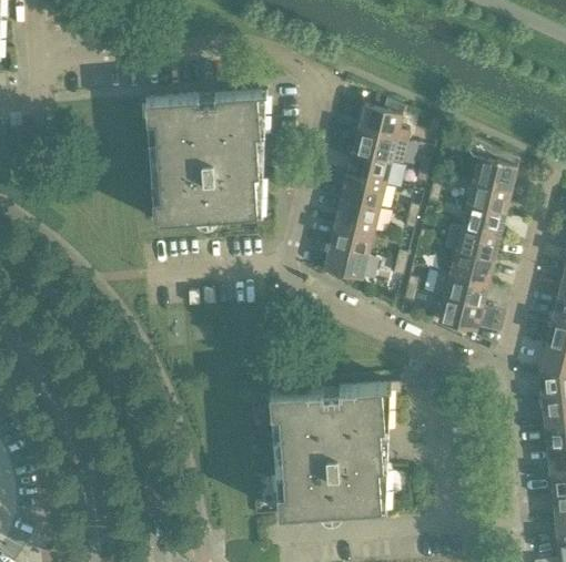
[(198,99),(143,102),(145,125),(153,124),(160,203),(151,203),(153,225),(204,222),(256,217),(256,216),(255,216),(253,177),(261,177),(262,175),(264,96),(265,96),(265,94),(261,94),(213,98),(213,100),(198,101),(198,99)]
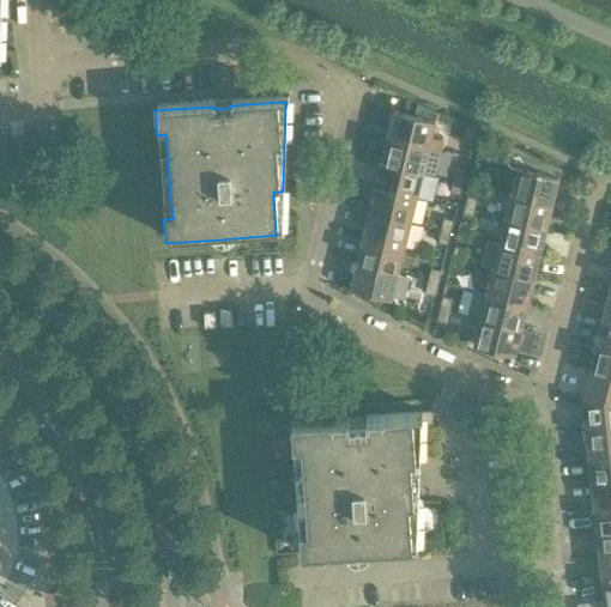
[(392,116),(386,143),(439,156),(441,145),(429,143),(435,119),(416,109),(412,122),(392,116)]
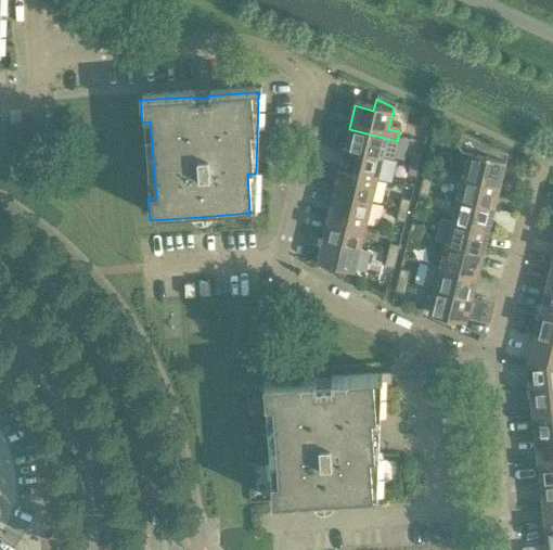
[(416,132),(426,135),(429,124),(420,119),(416,132)]
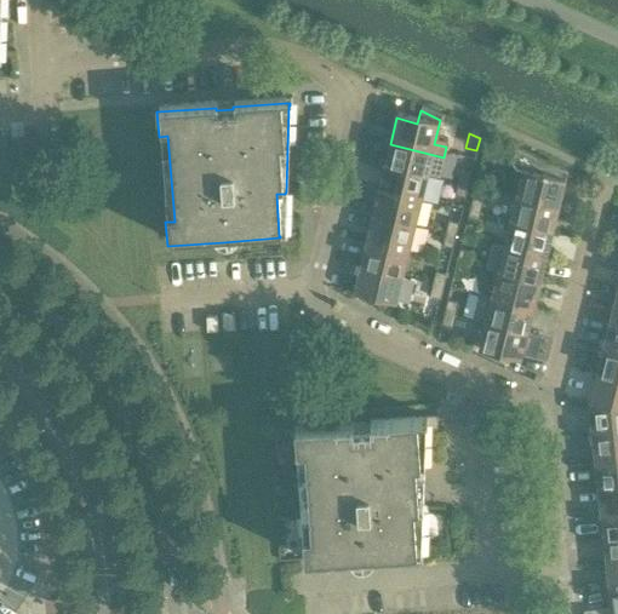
[(482,155),(493,158),(496,145),(486,141),(482,155)]
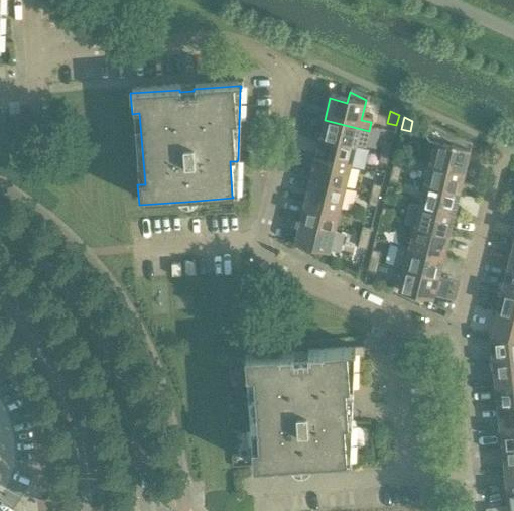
[(325,120),(318,141),(354,150),(364,152),(369,131),(325,120)]
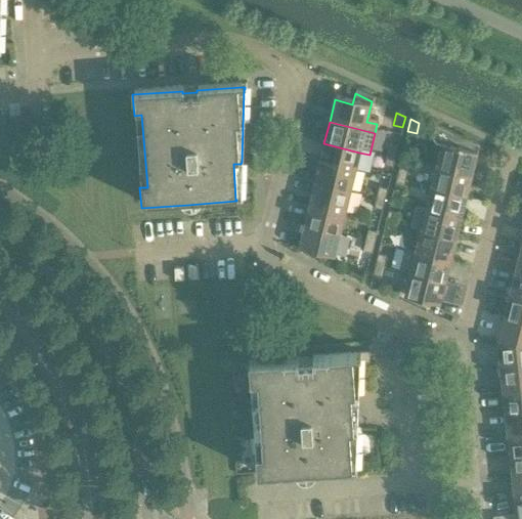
[(439,149),(435,170),(470,179),(477,149),(434,129),(431,143),(434,148),(439,149)]
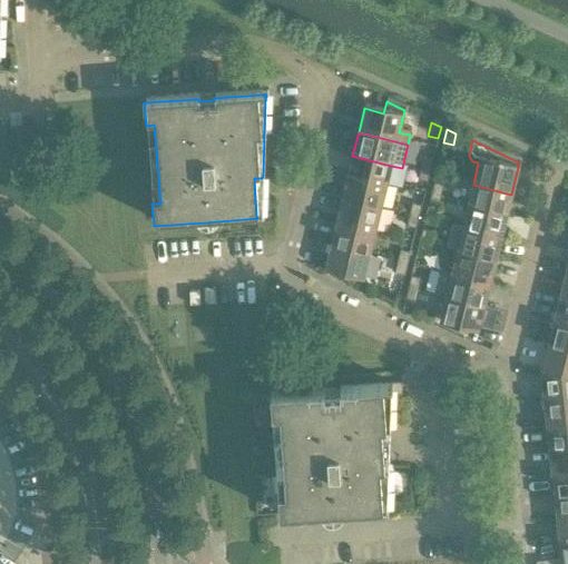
[(352,156),(346,179),(385,189),(391,166),(352,156)]
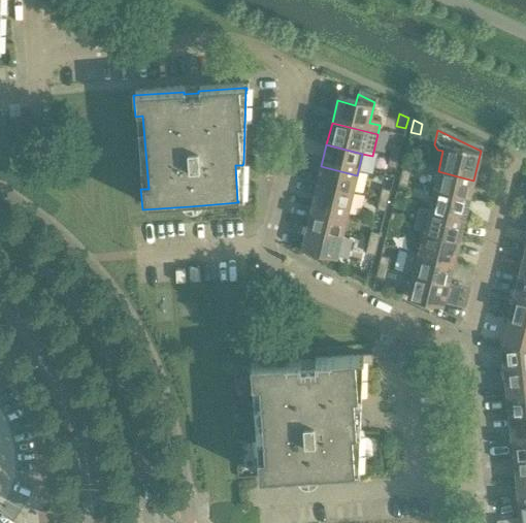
[(391,150),(388,161),(397,163),(399,152),(391,150)]
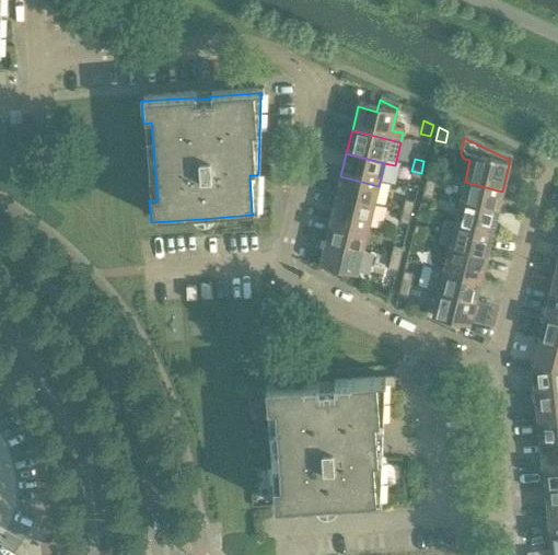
[(421,173),(411,171),(409,182),(418,184),(421,173)]
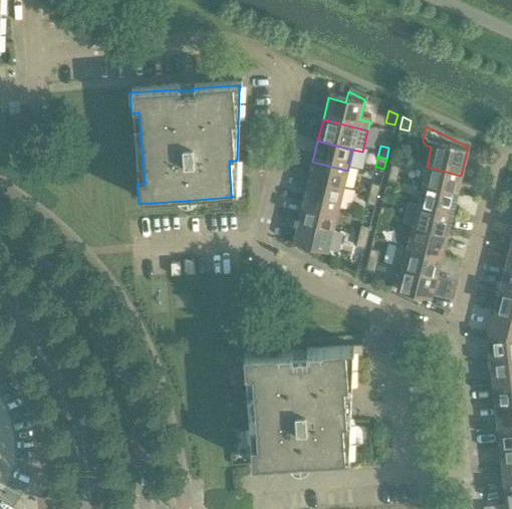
[(312,162),(307,183),(342,192),(347,171),(312,162)]
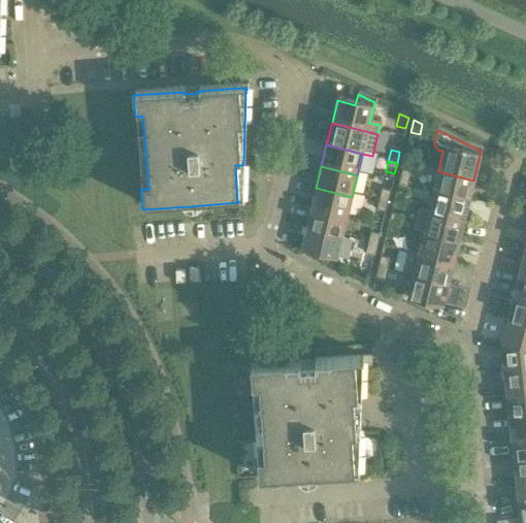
[(438,171),(432,193),(468,202),(473,181),(438,171)]
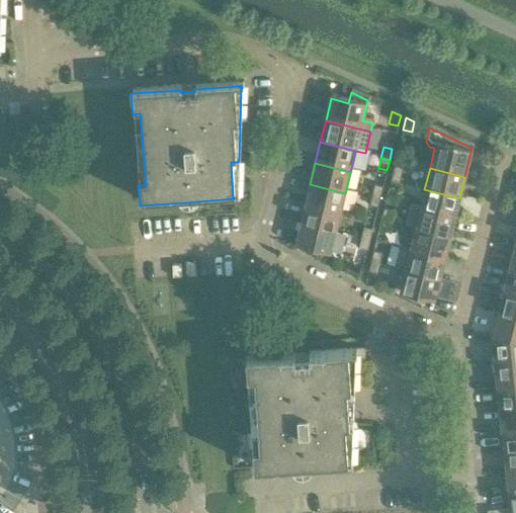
[(393,170),(391,181),(399,183),(402,172),(393,170)]
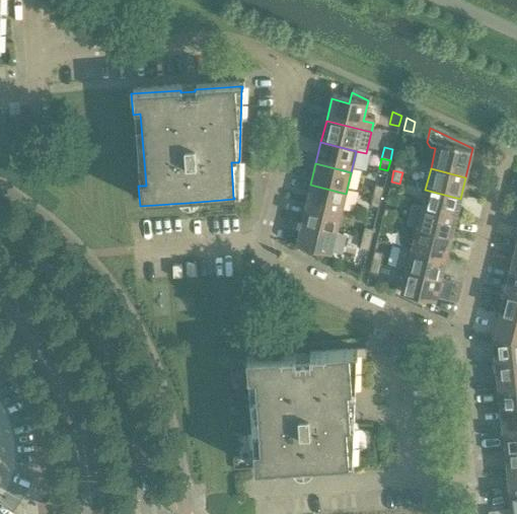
[(399,184),(391,181),(388,192),(397,194),(399,184)]
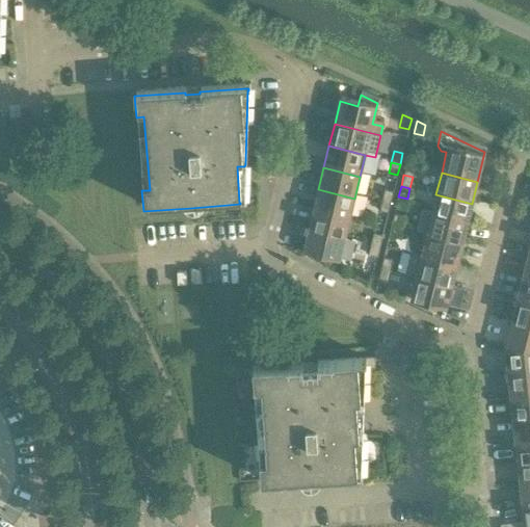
[(318,189),(313,211),(349,220),(354,199),(318,189)]
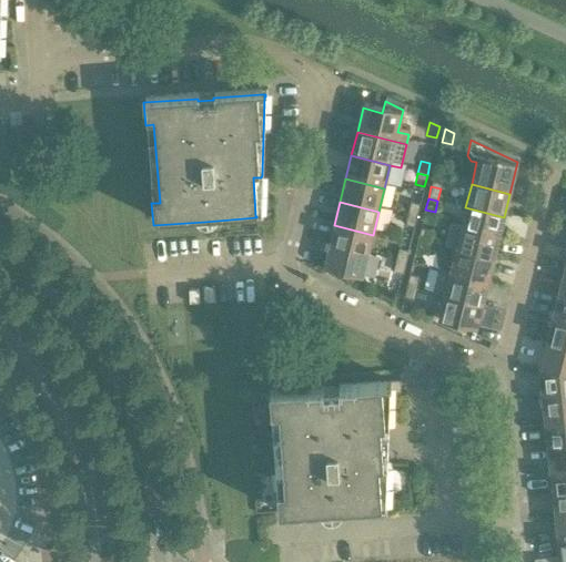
[(408,207),(406,218),(415,221),(418,210),(408,207)]
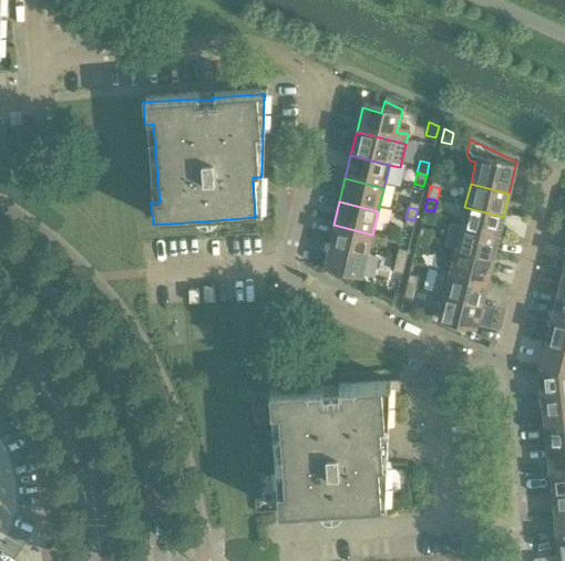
[(464,207),(459,230),(497,240),(503,217),(464,207)]
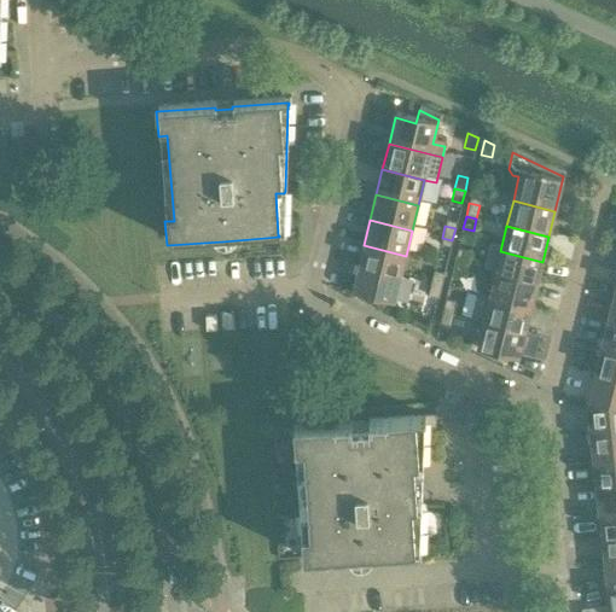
[(452,240),(442,238),(439,251),(449,254),(452,240)]
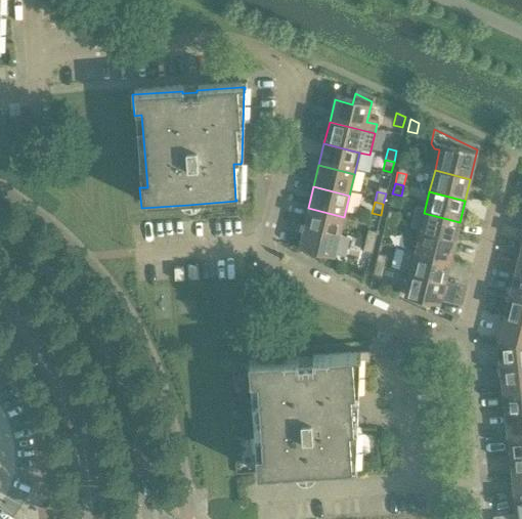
[(308,208),(303,229),(338,239),(344,217),(308,208)]
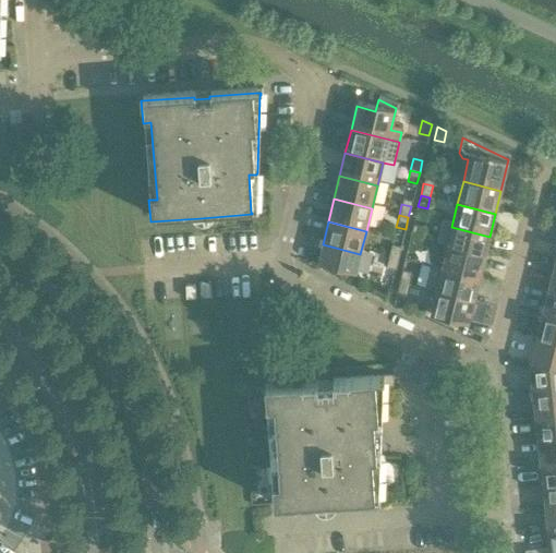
[(435,248),(446,250),(484,260),(490,237),(451,227),(442,225),(435,248)]
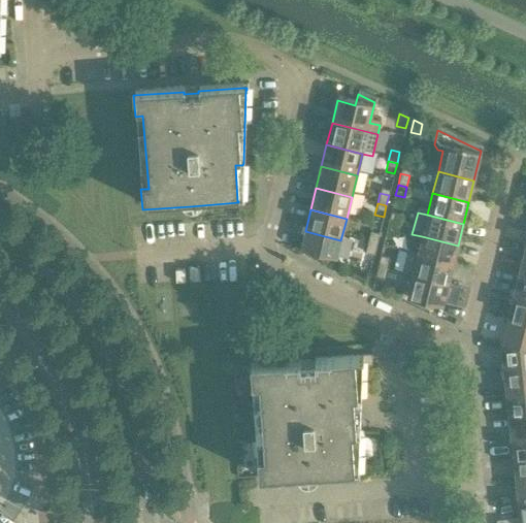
[(390,217),(387,228),(396,230),(398,220),(390,217)]
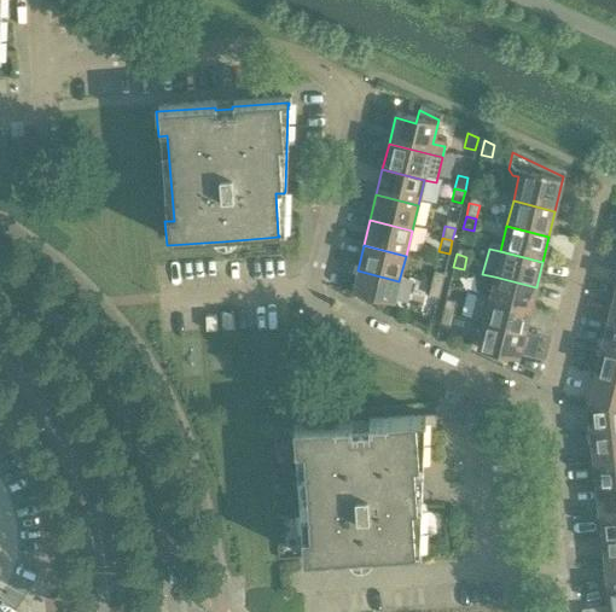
[(464,269),(453,267),(451,279),(460,281),(464,269)]
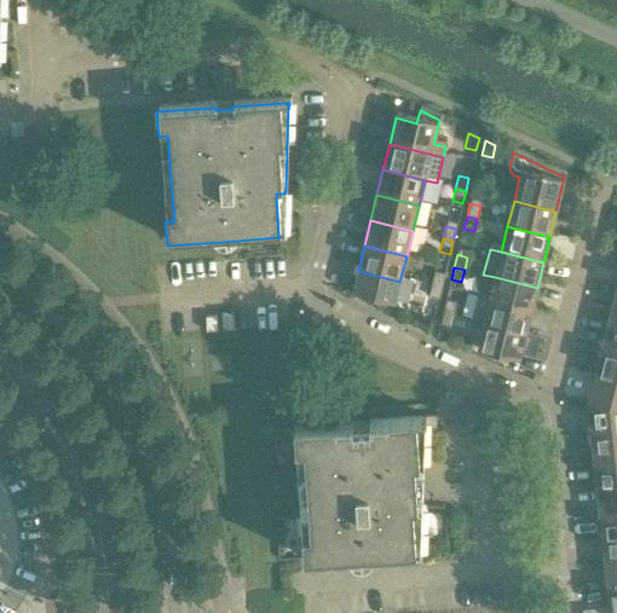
[(399,282),(358,271),(351,298),(393,308),(399,282)]
